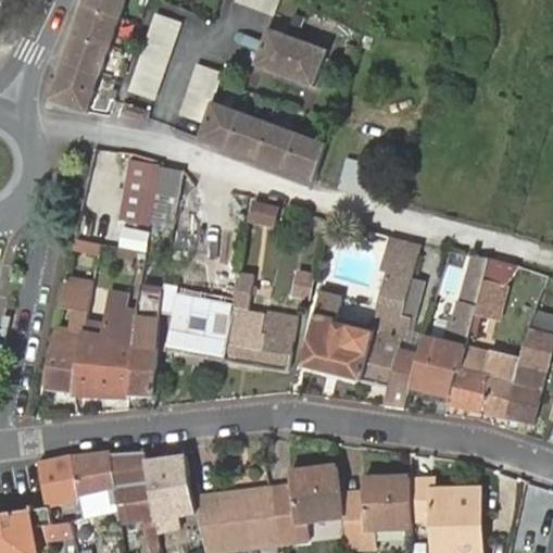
[(84,112),(123,0),(80,0),(45,105),(84,112)]
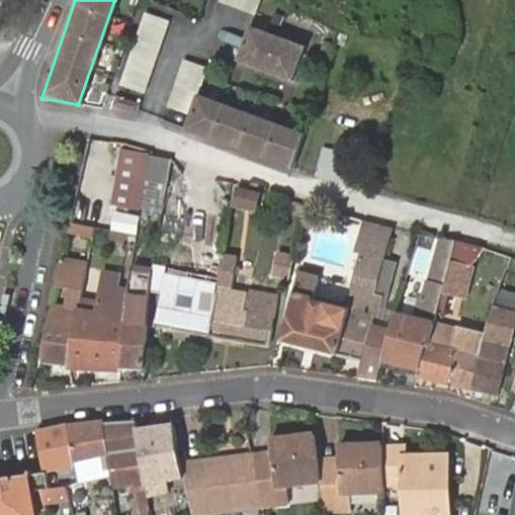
[(212,0),(250,13),(254,0),(212,0)]
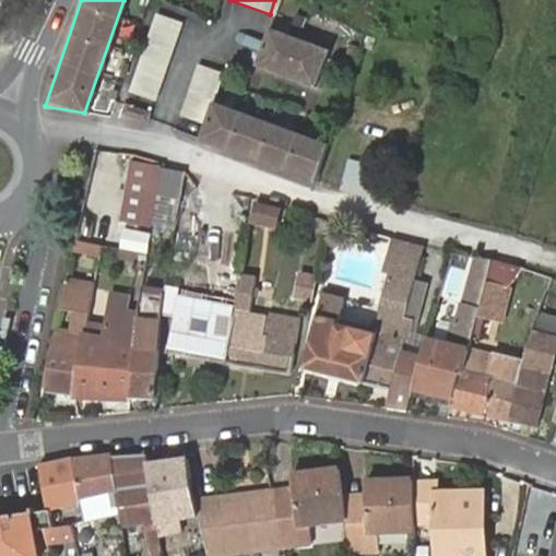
[(152,12),(126,91),(149,98),(175,20),(152,12)]
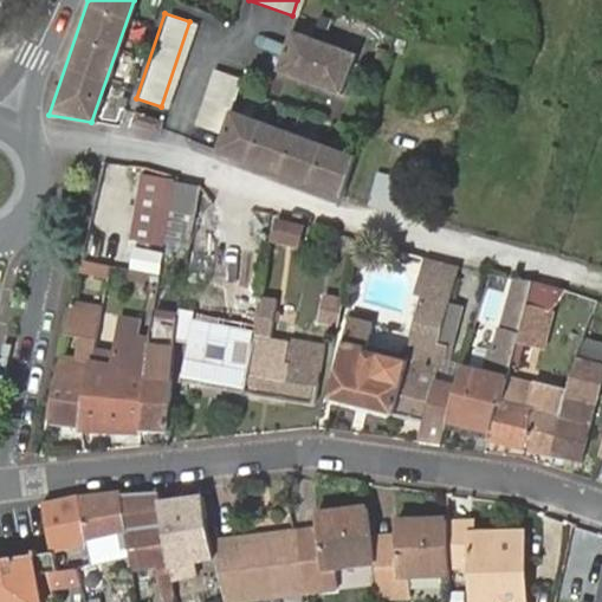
[(315,84),(329,44),(289,28),(274,69),(315,84)]
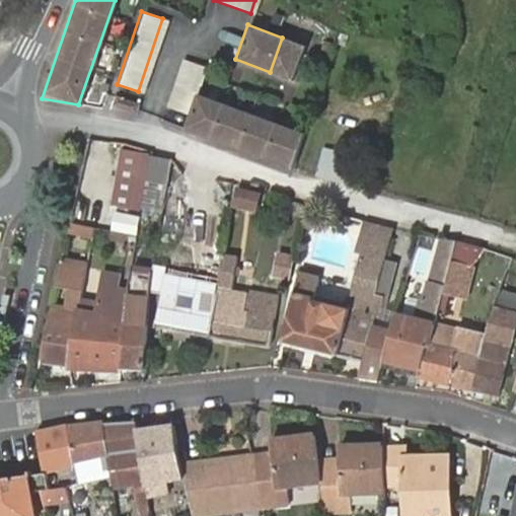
[(291,79),(303,45),(282,38),(270,72),(291,79)]
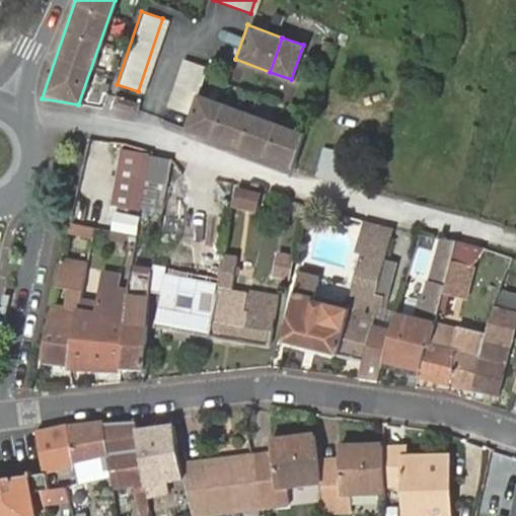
[(188,113),(195,93),(204,66),(182,60),(167,106),(188,113)]
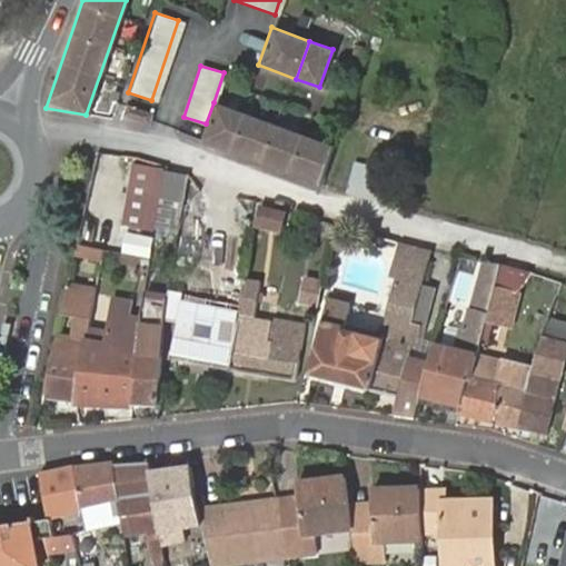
[(214,145),(228,107),(214,102),(206,123),(200,140),(214,145)]
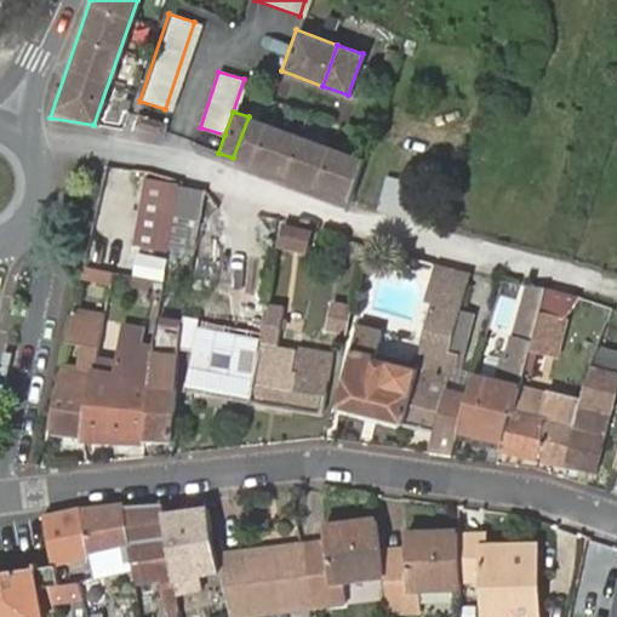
[(159,136),(163,125),(136,115),(130,131),(159,136)]
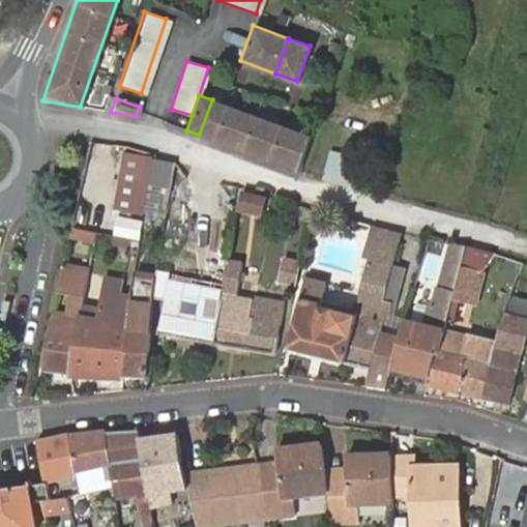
[(249,152),(261,117),(212,99),(199,135),(249,152)]
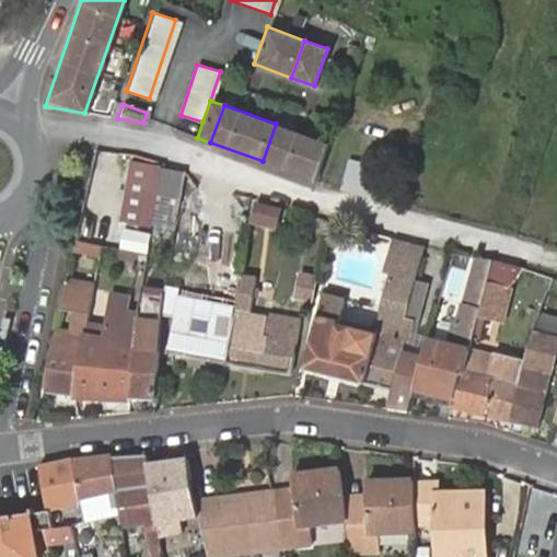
[(314,180),(325,141),(276,124),(263,161),(314,180)]
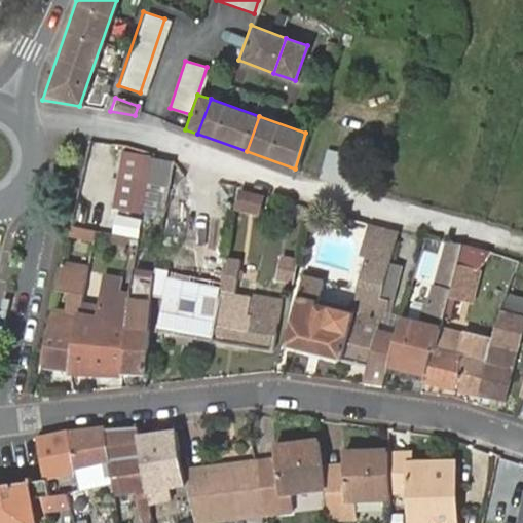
[(340,144),(327,140),(320,166),(332,171),(340,144)]
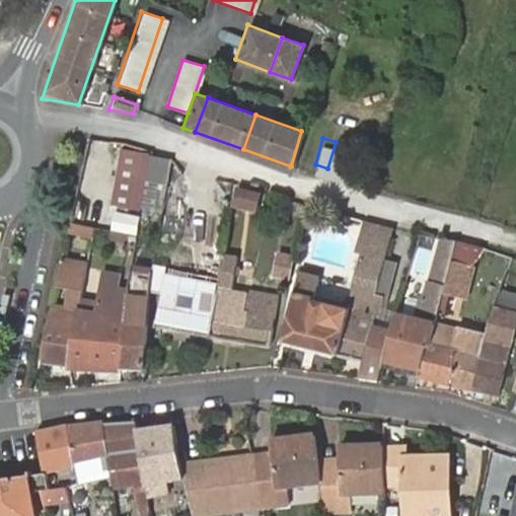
[(353,148),(340,144),(333,168),(345,172),(353,148)]
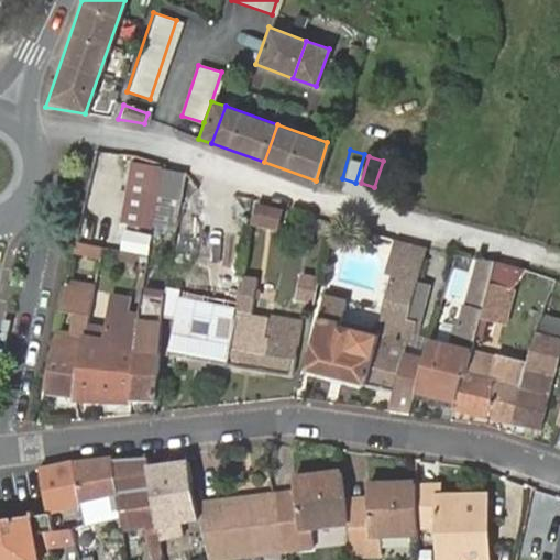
[(124,222),(135,163),(129,161),(117,221),(124,222)]
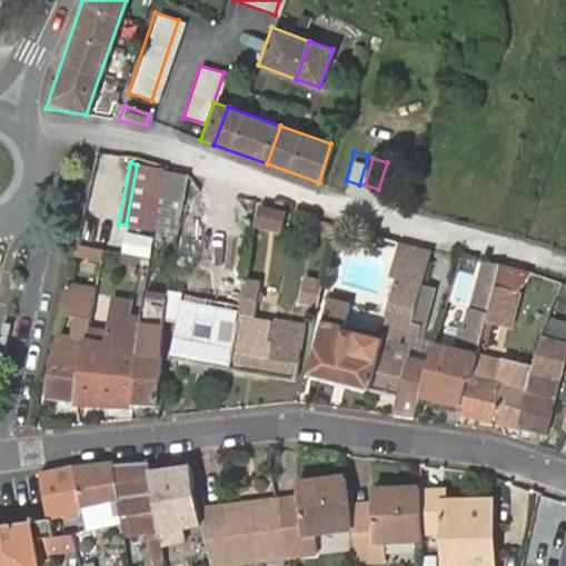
[(160,168),(137,165),(126,225),(149,229),(160,168)]
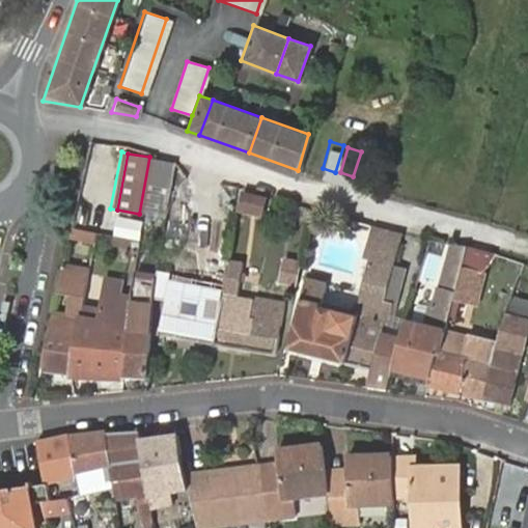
[(265,198),(240,191),(237,199),(242,201),(240,211),(259,217),(265,198)]
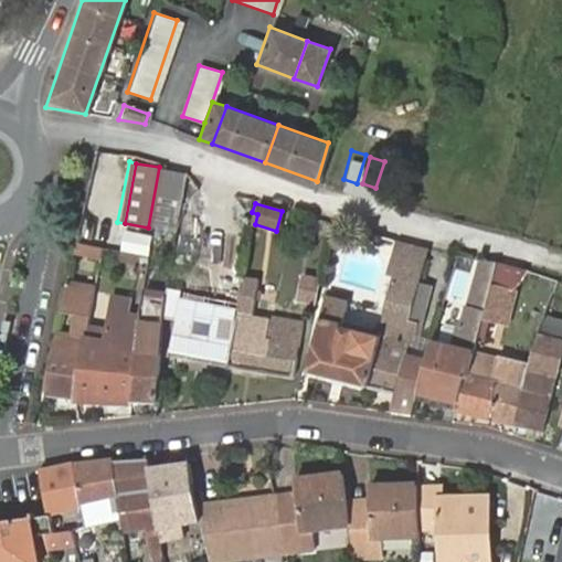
[(347,224),(333,221),(331,231),(343,234),(347,224)]
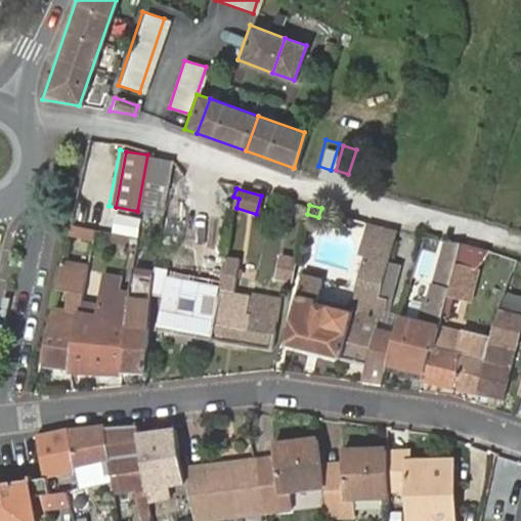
[(391,237),(394,227),(366,220),(359,248),(368,251),(365,261),(353,308),(312,297),(316,275),(303,271),(287,339),(340,354),(348,323),(356,326),(366,290),(377,292),(384,266),(391,237)]
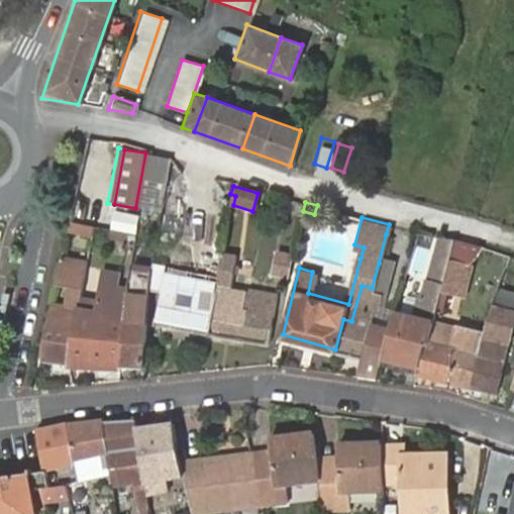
[(400,311),(394,309),(389,328),(381,362),(417,372),(431,320),(439,293),(448,261),(453,241),(438,237),(421,297),(416,315),(400,311)]
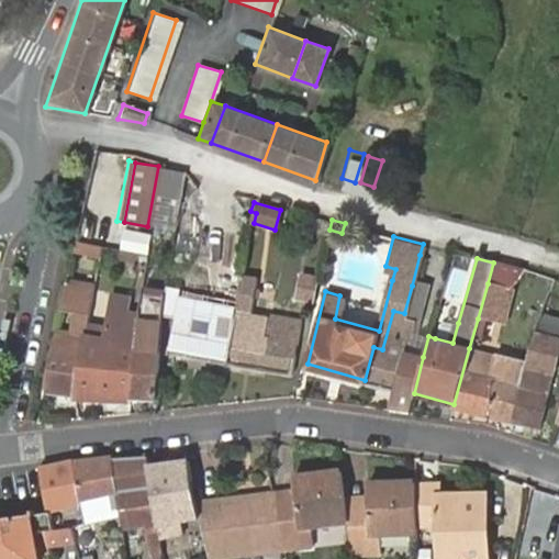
[(170,268),(148,263),(137,328),(131,398),(154,399),(164,306),(170,268)]
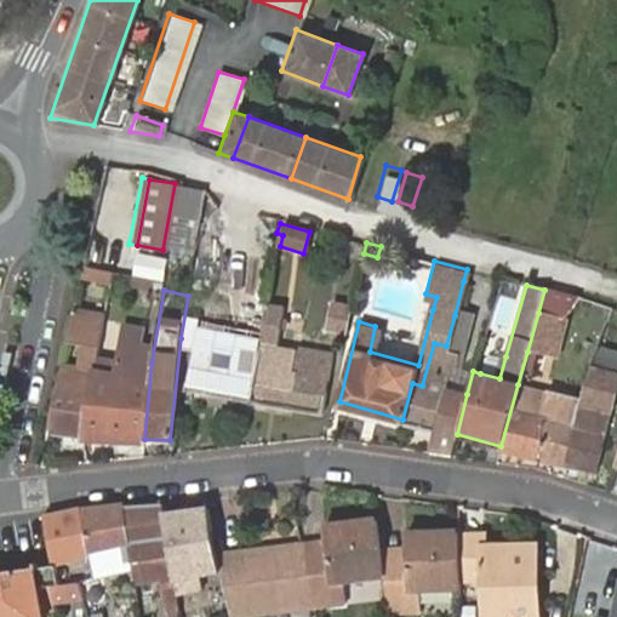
[(569,296),(544,290),(538,313),(527,352),(556,360),(564,320),(565,315),(578,297),(569,296)]
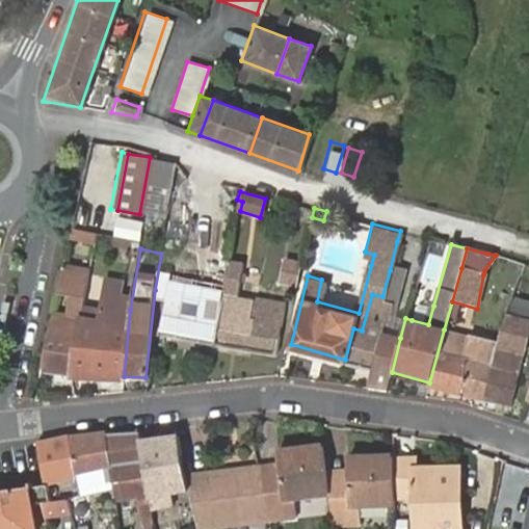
[(243,261),(227,257),(225,270),(215,341),(279,352),(284,298),(239,290),(243,261)]
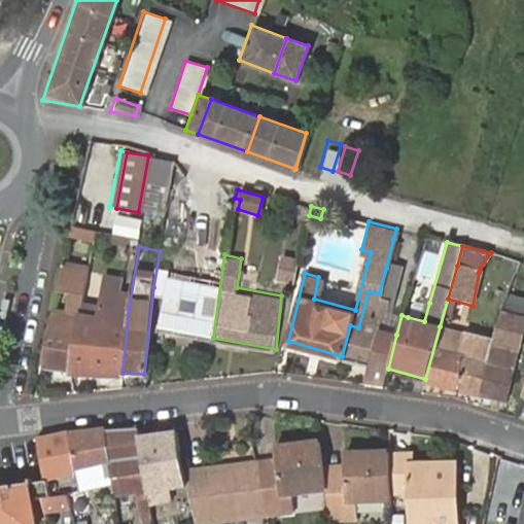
[(278,275),(294,279),(300,258),(283,254),(278,275)]
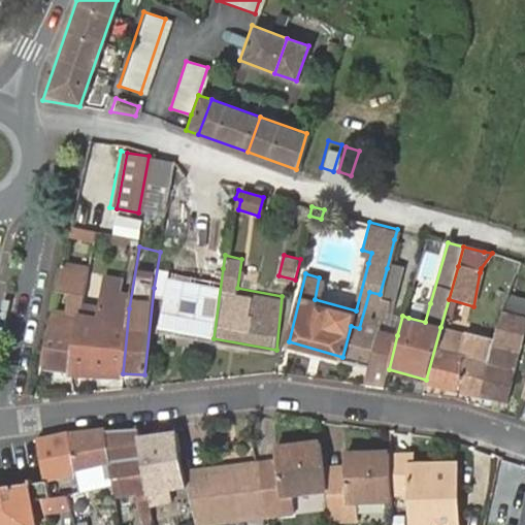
[(87,265),(60,259),(55,289),(80,294),(87,265)]
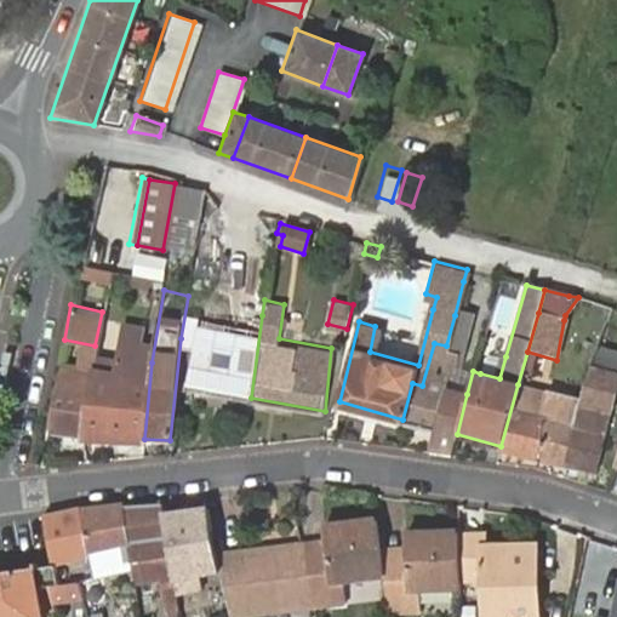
[(186,386),(251,398),(262,315),(245,312),(240,342),(195,333),(186,386)]
